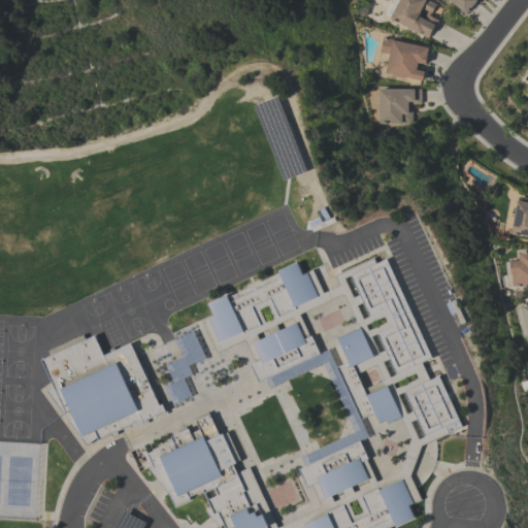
[(389,18),(397,0),(426,0),(434,4),(429,15),(437,20),(433,27),(432,27),(427,37),(389,18)]
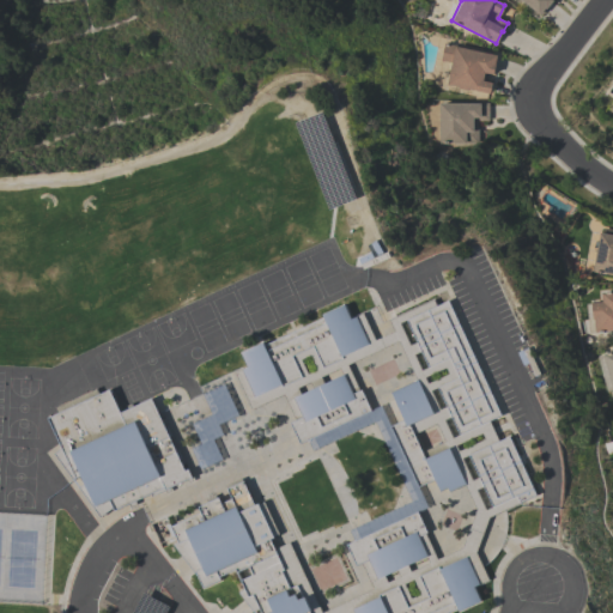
[(552,0),(540,14),(522,0),(552,0)]
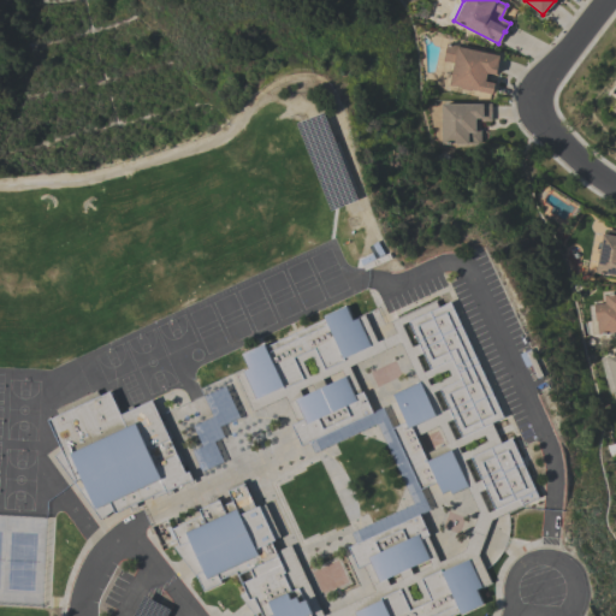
[(449,84),(454,63),(442,60),(445,42),(457,45),(457,46),(499,55),(495,75),(486,72),(485,81),(495,82),(492,93),(469,89),(469,90),(461,88),(461,87),(449,84)]
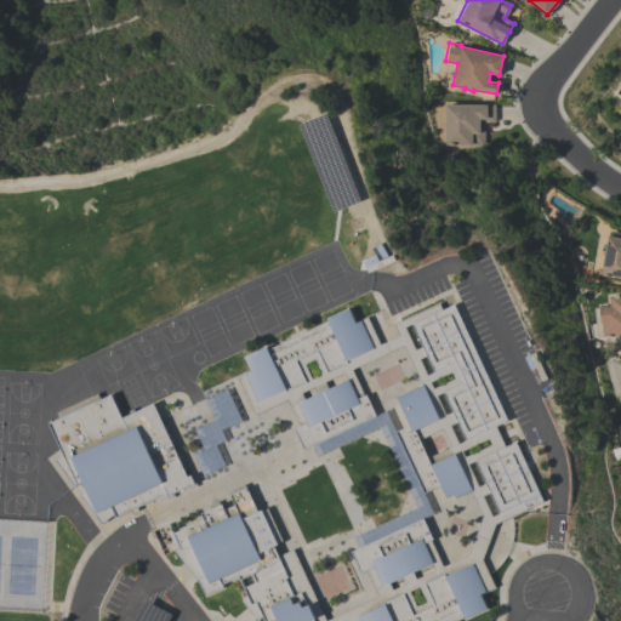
[(444,144),(445,104),(485,104),(485,103),(494,104),(494,121),(483,121),(482,130),(484,130),(483,144),(444,144)]
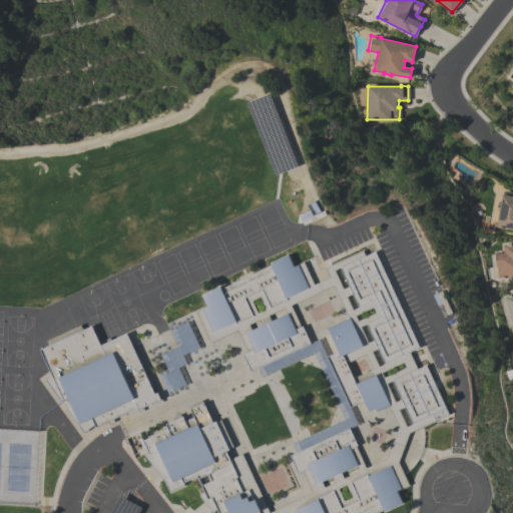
[(512,229),(495,226),(501,194),(504,194),(505,190),(512,191),(512,229)]
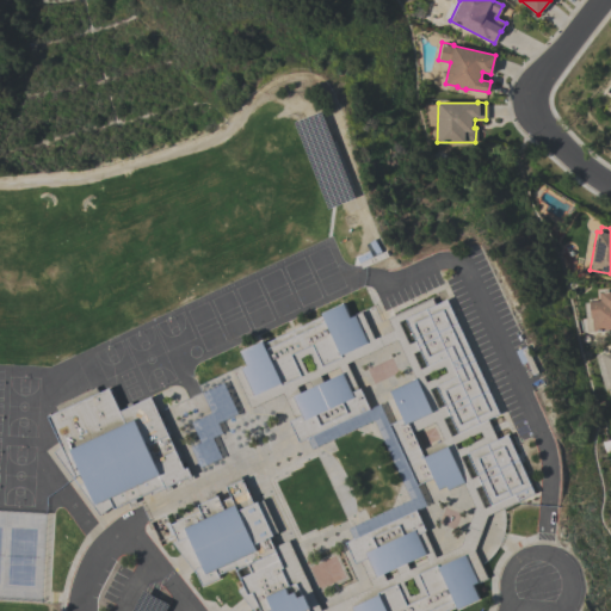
[(586,331),(585,316),(590,315),(588,301),(599,301),(598,291),(610,290),(610,328),(593,331),(586,331)]
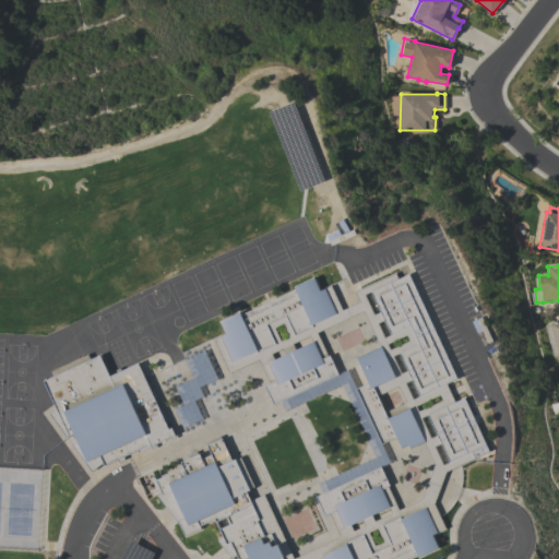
[(293,558),(340,536),(329,512),(323,515),(314,496),(380,465),(389,485),(387,486),(397,510),(420,499),(433,464),(424,441),(409,449),(407,444),(401,448),(395,437),(380,443),(355,388),(367,382),(356,357),(379,346),(364,310),(316,332),(326,355),(329,355),(337,373),(272,404),(263,384),(270,382),(259,358),(229,372),(214,339),(224,334),(218,321),(239,311),(240,314),(295,289),(294,286),(313,277),(319,289),(330,284),(342,310),(359,301),(354,292),(394,273),(397,278),(407,273),(455,378),(445,383),(454,402),(463,397),(488,451),(444,471),(433,503),(444,528),(431,534),(437,547),(417,557),(416,554),(404,558),(232,558),(216,539),(222,536),(218,528),(229,523),(226,515),(215,521),(214,518),(199,525),(200,528),(185,535),(178,523),(157,497),(162,494),(158,488),(156,489),(151,478),(154,476),(155,479),(182,466),(179,461),(190,456),(189,454),(195,451),(197,453),(198,453),(201,459),(210,454),(204,442),(219,436),(232,460),(234,459),(235,459),(239,456),(253,486),(248,488),(249,489),(246,491),(249,500),(263,494),(293,558)]
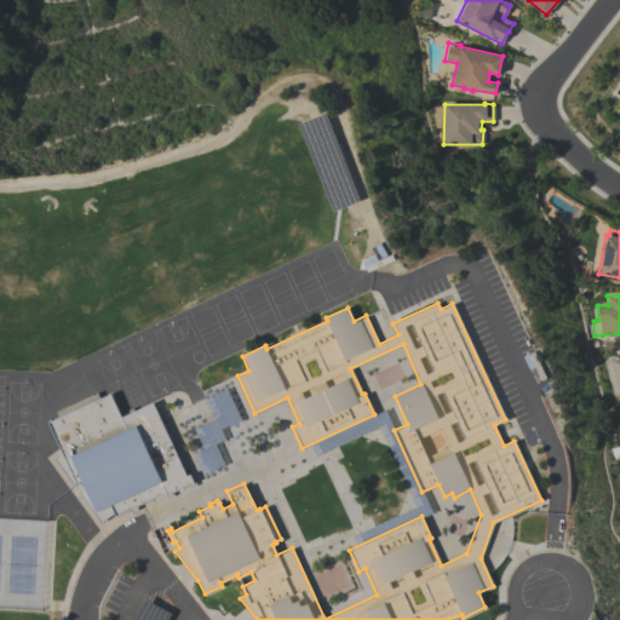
[(619,396),(609,359),(619,355),(619,396)]
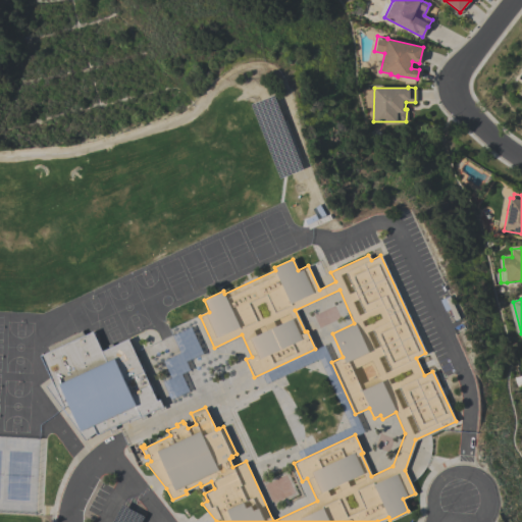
[(127,338),(140,363),(142,362),(146,370),(143,371),(148,382),(151,381),(155,390),(152,392),(156,400),(159,399),(163,409),(160,410),(159,407),(143,415),(145,417),(141,419),(140,416),(128,422),(127,420),(114,426),(115,428),(111,430),(110,428),(97,434),(96,431),(85,439),(45,386),(52,381),(40,356),(48,352),(46,347),(82,330),(84,334),(92,330),(101,351),(127,338)]
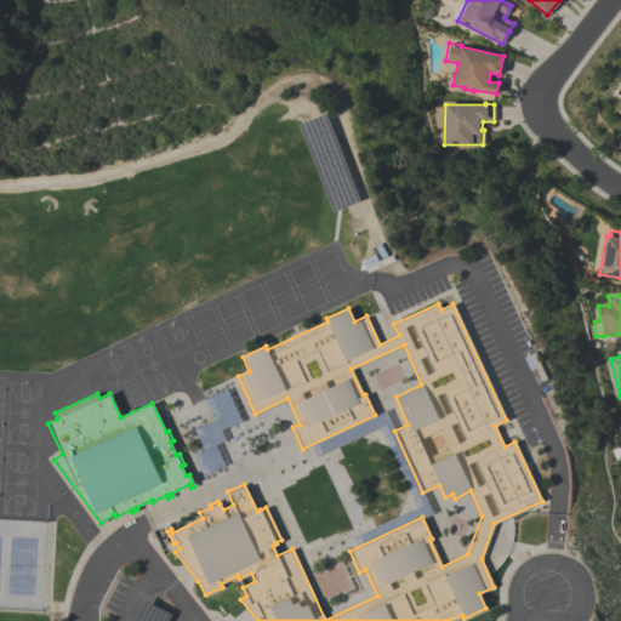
[(193,428),(201,451),(193,454),(200,474),(221,466),(210,437),(203,439),(198,427),(193,428)]
